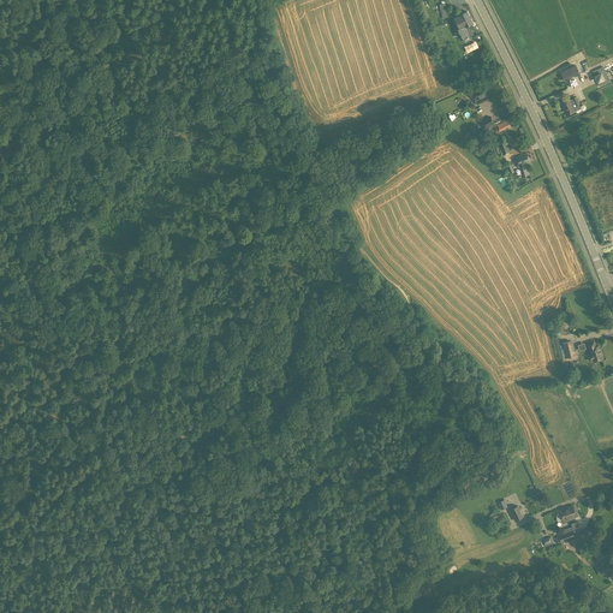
[(446,15),(442,0),(436,3),(440,16),(446,15)]
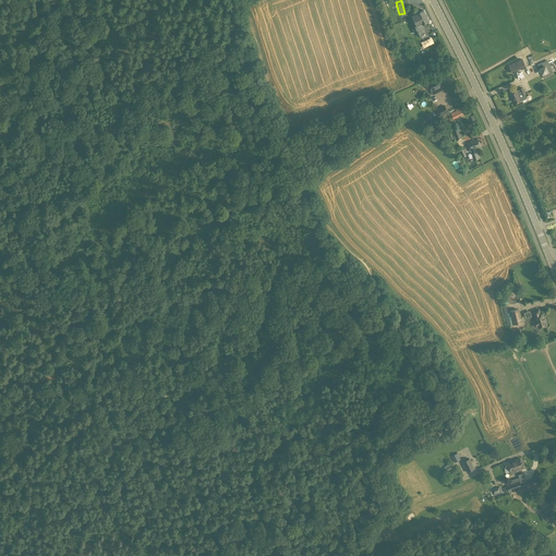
[(414,24),(412,25),(409,27),(411,33),(414,32),(415,34),(419,32),(419,33),(426,28),(423,21),(426,19),(422,8),(410,13),(414,24)]
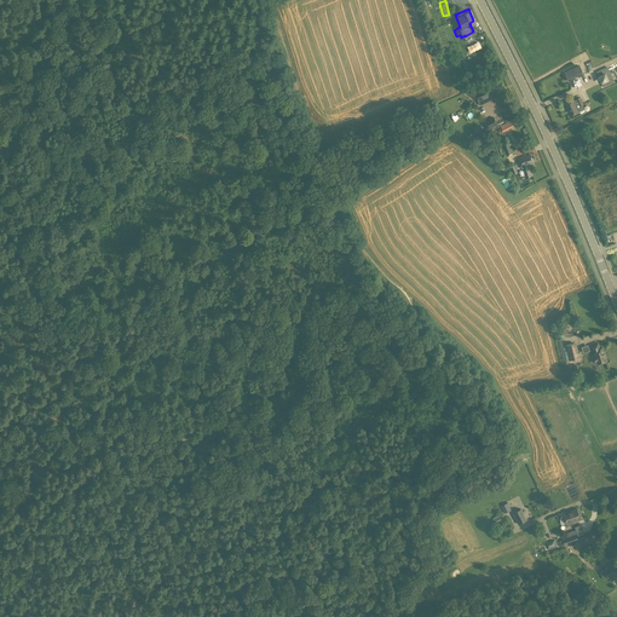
[(574,64),(561,70),(566,80),(570,78),(570,76),(575,74),(576,75),(582,73),(577,63),(574,64)]
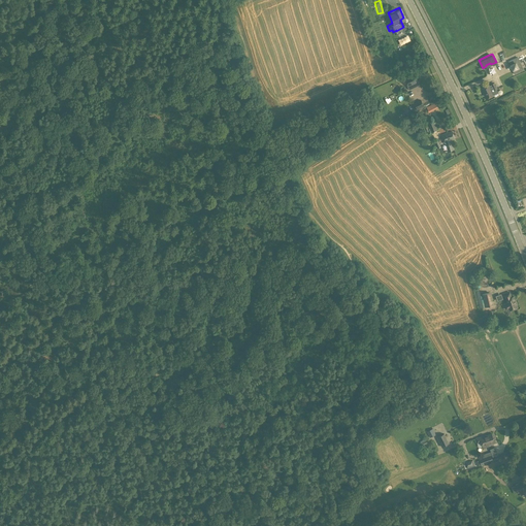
[(522,68),(516,55),(506,59),(507,62),(506,63),(510,69),(511,69),(513,72),(522,68)]
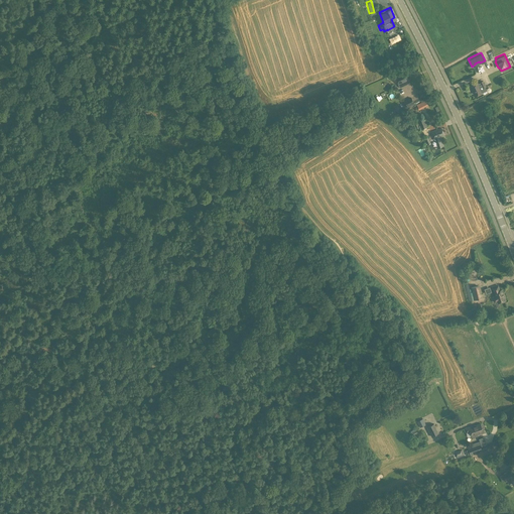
[(397,83),(406,78),(402,71),(393,75),(397,83)]
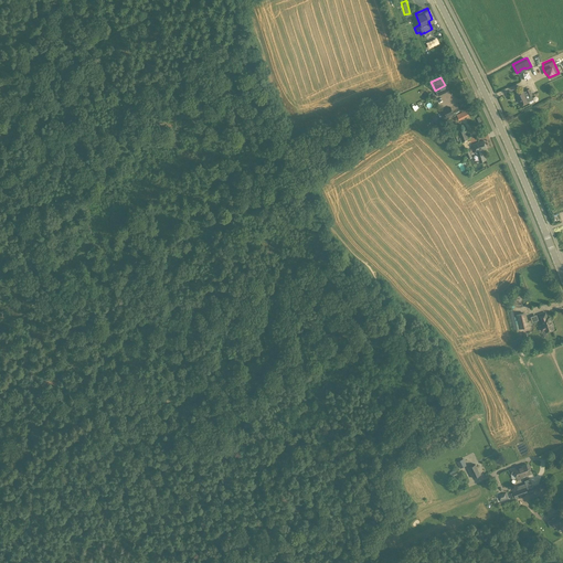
[(518,104),(527,99),(530,98),(530,96),(529,93),(530,93),(527,86),(521,88),(512,93),(518,104)]
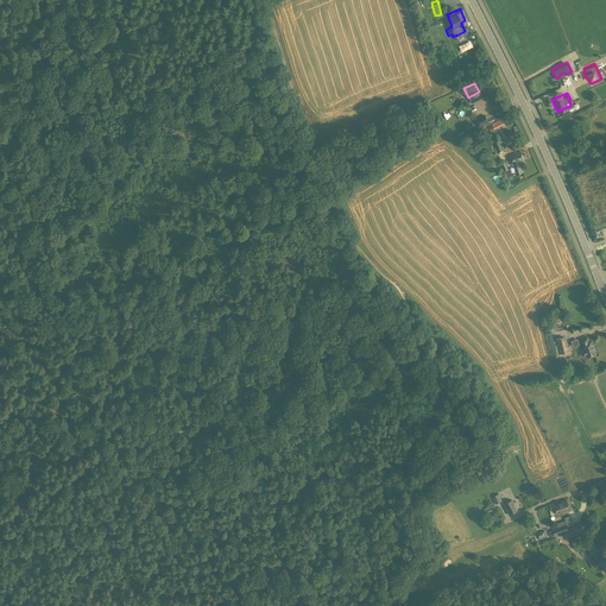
[(461,106),(454,108),(456,115),(464,113),(461,106)]
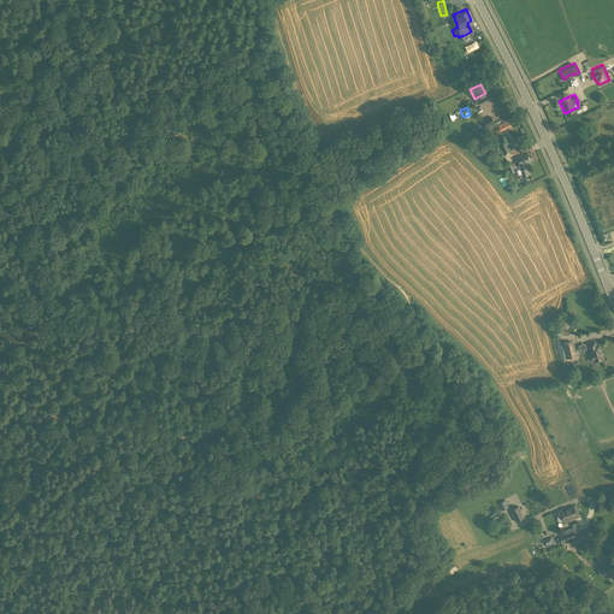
[(489,114),(479,118),(484,125),(493,122),(489,114)]
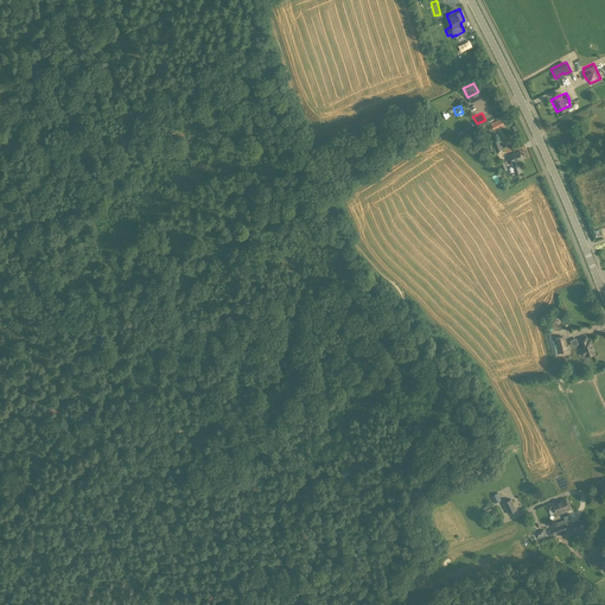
[(497,116),(488,121),(491,127),(500,121),(497,116)]
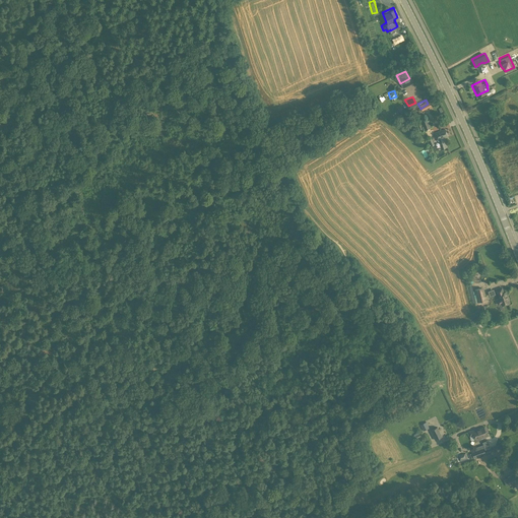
[(423,128),(430,126),(427,119),(426,120),(424,116),(418,118),(423,128)]
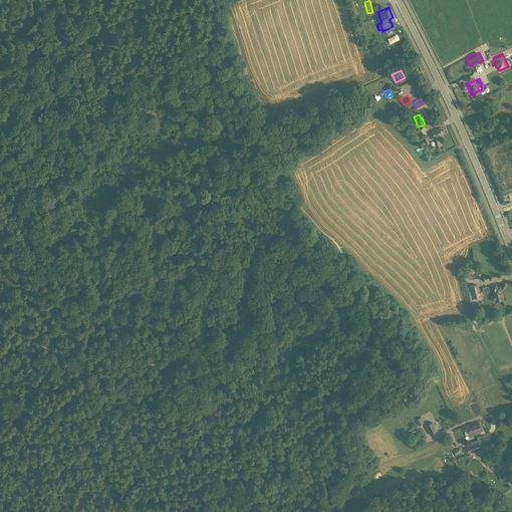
[(430,137),(431,137),(431,138),(432,138),(435,146),(440,144),(436,135),(441,134),(438,125),(427,130),(430,137)]
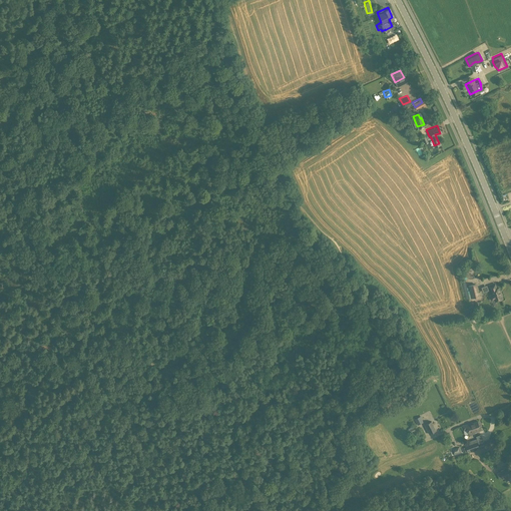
[(497,286),(495,287),(494,281),(487,284),(488,289),(490,293),(487,294),(489,300),(492,298),(493,299),(501,297),(497,286)]
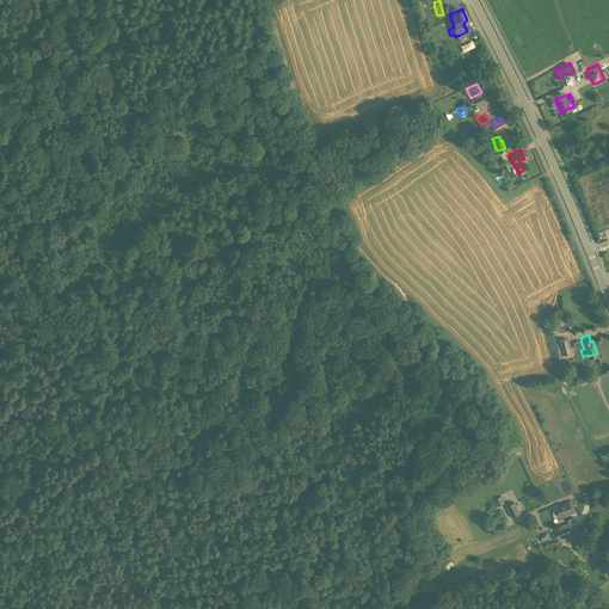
[(568,345),(566,336),(555,338),(557,342),(553,342),(555,354),(571,350),(570,345),(568,345)]
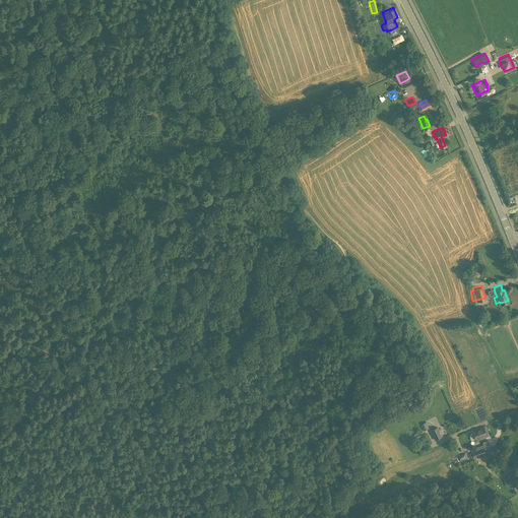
[(418,423),(422,429),(427,426),(425,419),(418,423)]
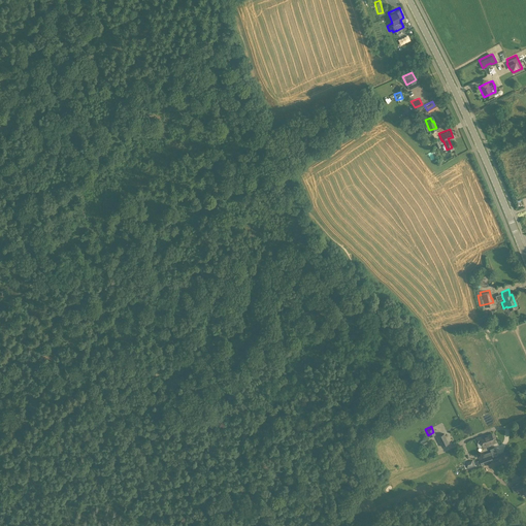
[(434,435),(439,445),(447,441),(441,431),(434,435)]
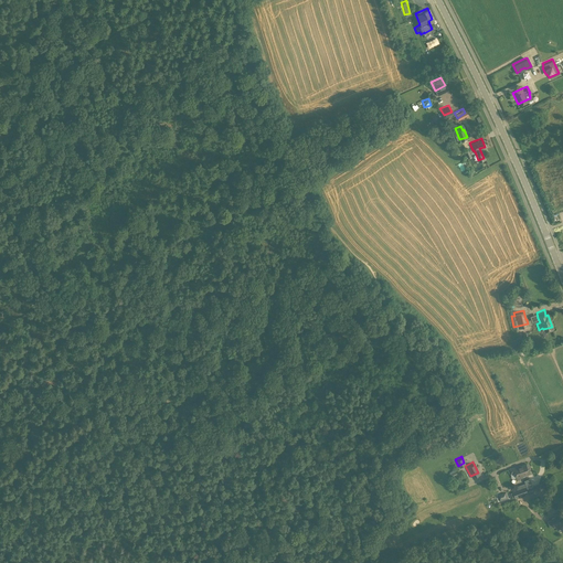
[(512,470),(514,476),(514,478),(521,476),(521,474),(527,471),(523,463),(514,465),(507,467),(508,471),(512,470)]
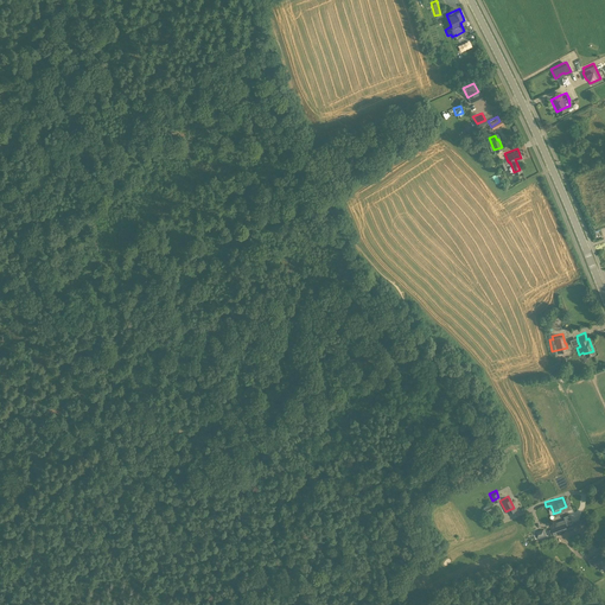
[(602,551),(598,552),(597,549),(593,552),(594,554),(588,556),(590,556),(586,559),(590,566),(594,564),(597,568),(604,565),(604,562),(604,559),(602,551)]
